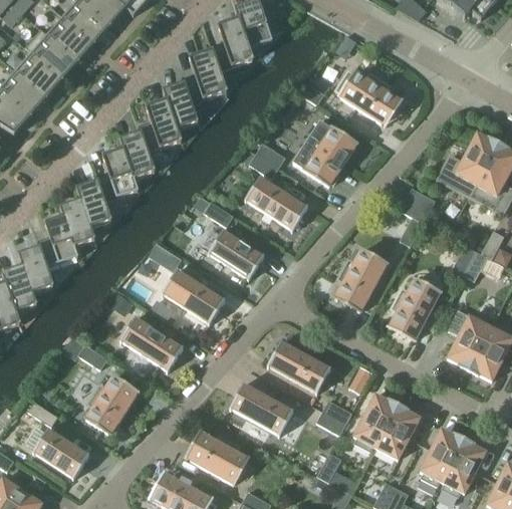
[(20,0),(15,5),(23,13),(34,0),(20,0)]
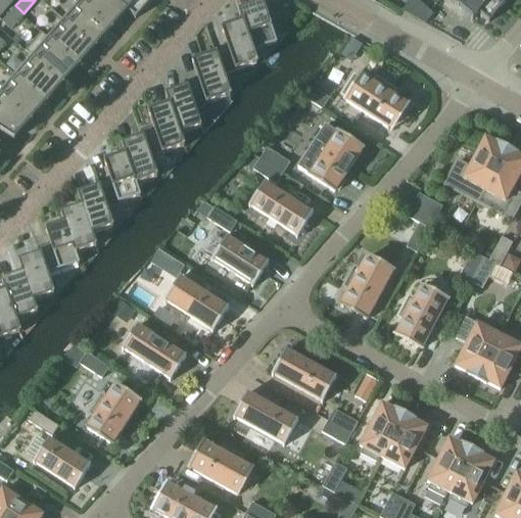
[(80,0),(65,16),(96,44),(112,26),(84,0),(80,0)]
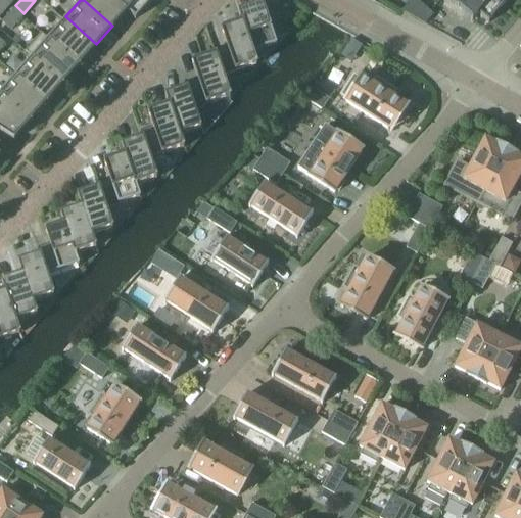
[(84,0),(112,26),(128,7),(129,7),(121,0),(84,0)]
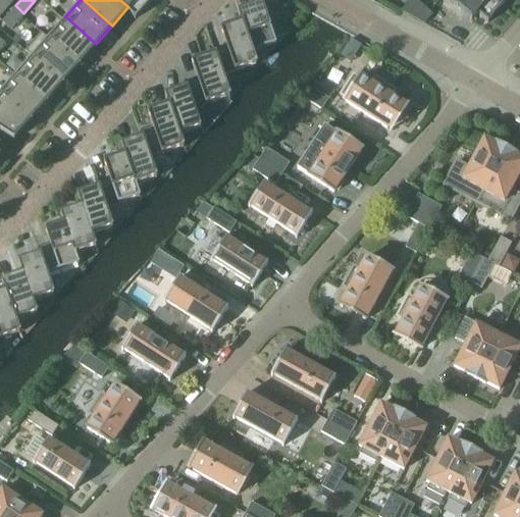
[(120,0),(128,7),(127,7),(137,15),(150,0),(120,0)]
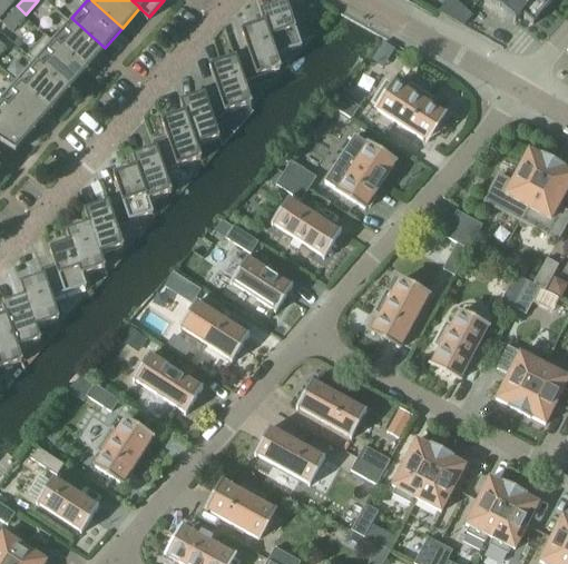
[(285,0),(262,8),(282,67),(282,66),(278,53),(303,45),(301,39),(311,36),(301,3),(291,7),(289,0),(285,0)]
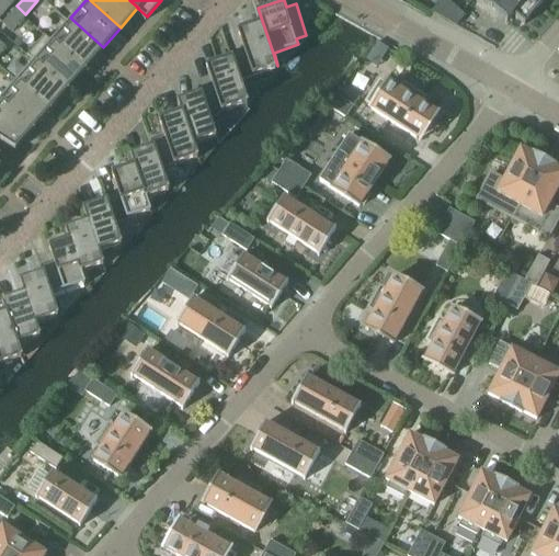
[(440,0),(433,8),(457,22),(467,12),(454,0),(440,0)]
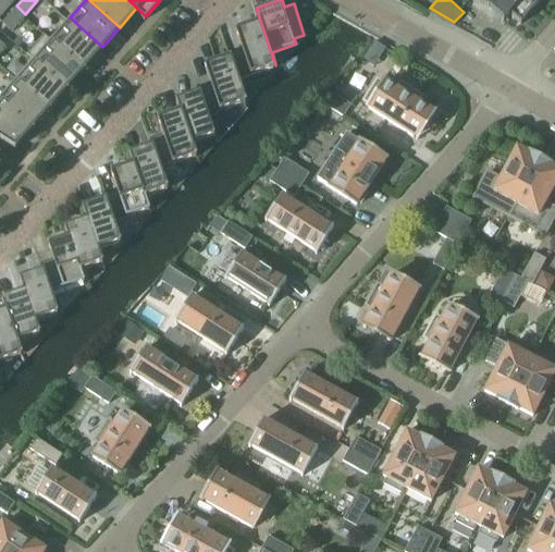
[(535,3),(532,0),(484,0),(489,4),(490,5),(490,4),(504,17),(503,17),(504,19),(510,11),(522,21),(523,20),(522,19),(535,3)]
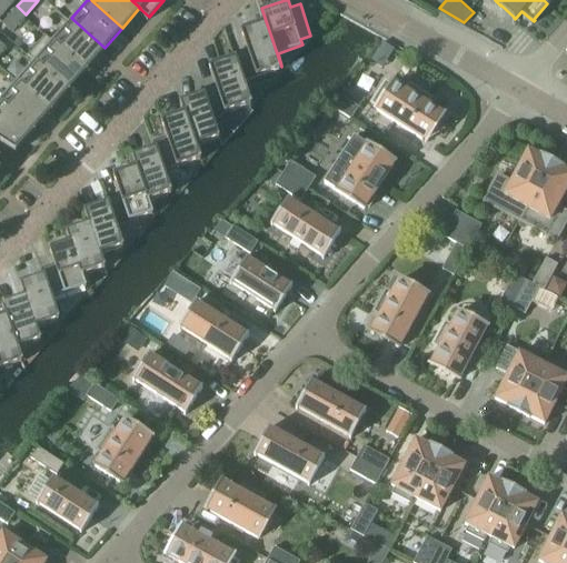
[(26,14),(17,6),(5,20),(13,28),(26,14)]
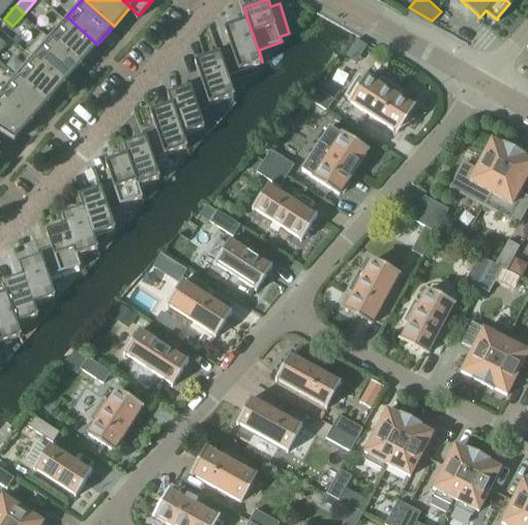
[(231,42),(218,47),(234,94),(235,94),(228,73),(262,62),(243,7),(242,8),(246,20),(226,27),(231,42)]
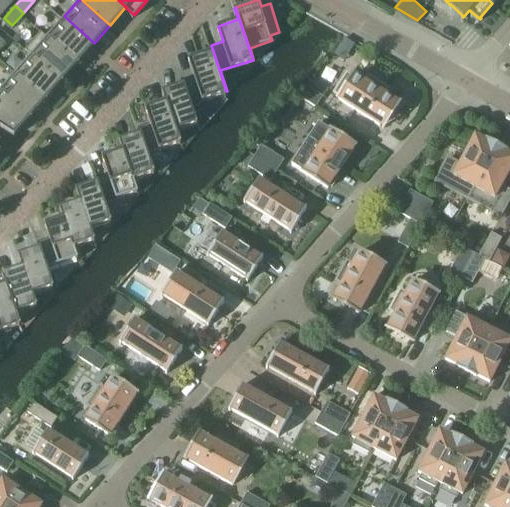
[(94,43),(64,16),(48,34),(78,61),(94,43)]
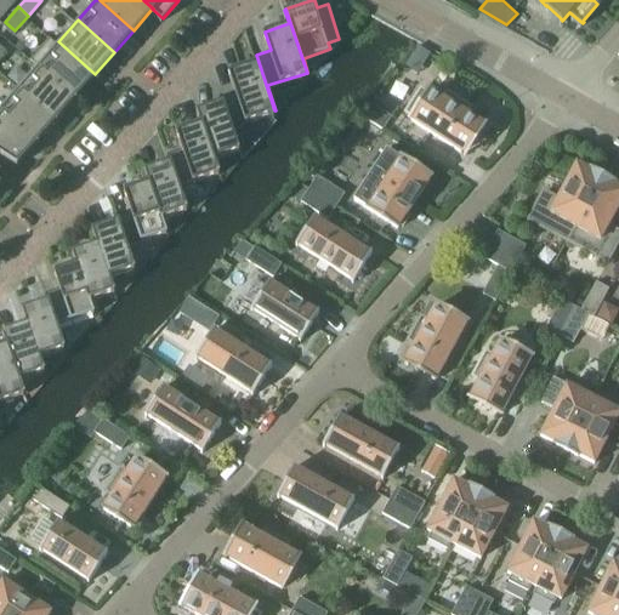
[(58,41),(51,35),(32,57),(39,63),(75,96),(95,74),(58,41)]
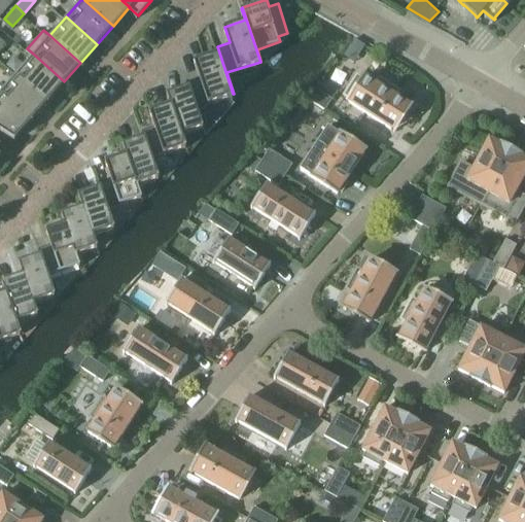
[(200,76),(188,80),(204,126),(198,106),(233,94),(217,46),(216,47),(218,53),(195,61),(200,76)]
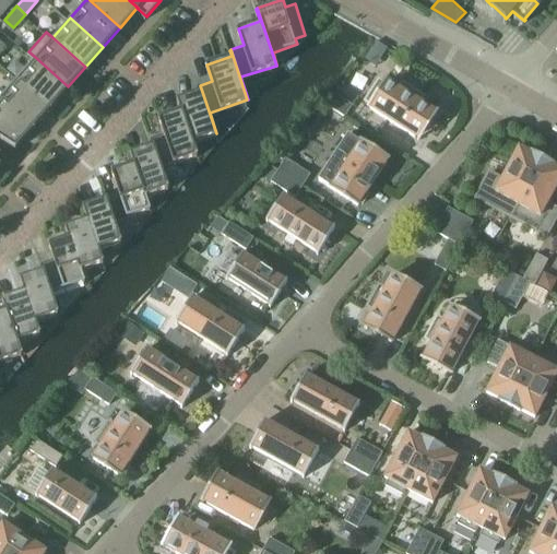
[(35,57),(18,77),(50,106),(68,86),(35,57)]
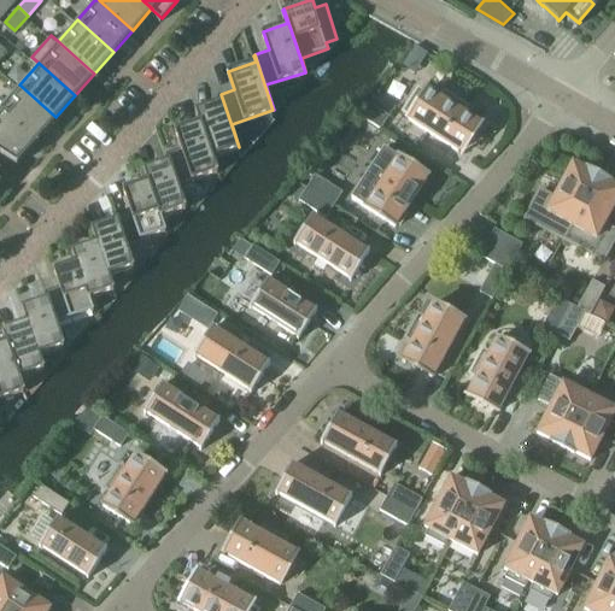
[(19,84),(0,106),(37,139),(56,117),(19,84)]
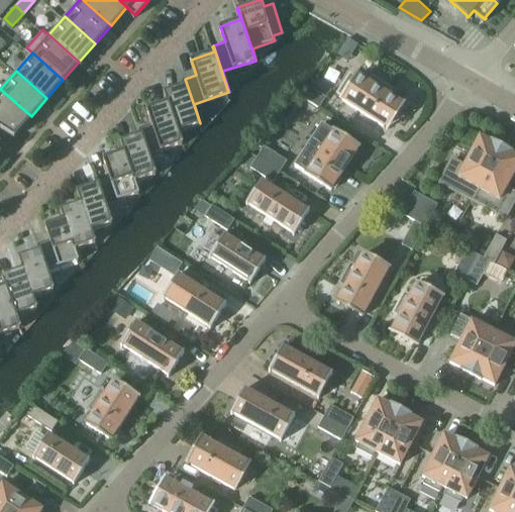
[(342,97),(385,124),(401,99),(389,92),(392,87),(374,76),(371,80),(358,72),(356,76),(351,73),(339,92),(343,95),(342,97)]
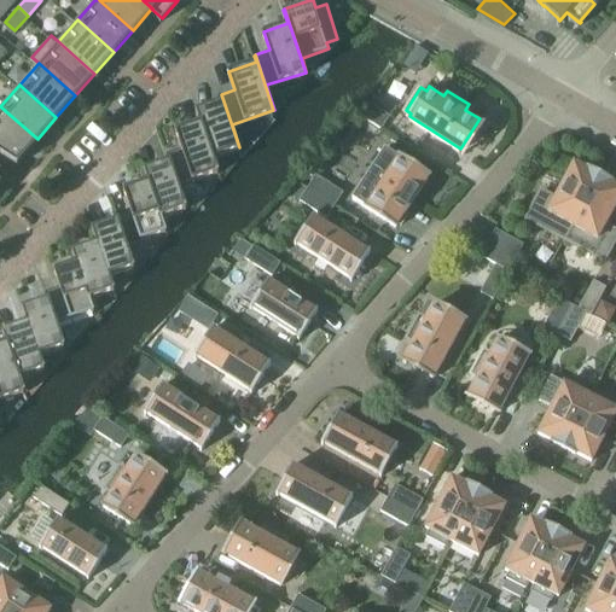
[(221,100),(198,108),(219,170),(220,170),(215,156),(239,147),(221,94),(220,94),(221,100)]
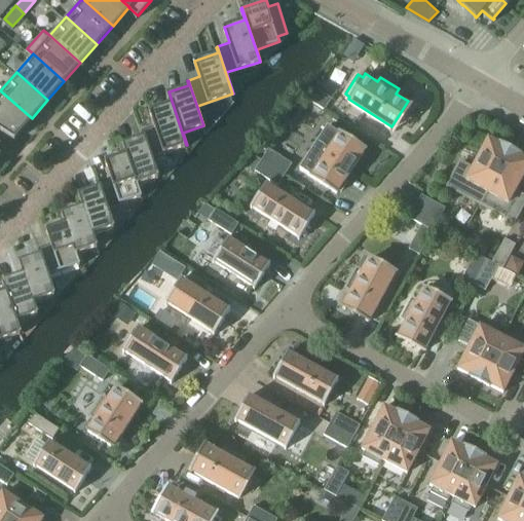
[(333,96),(321,88),(313,100),(326,107),(333,96)]
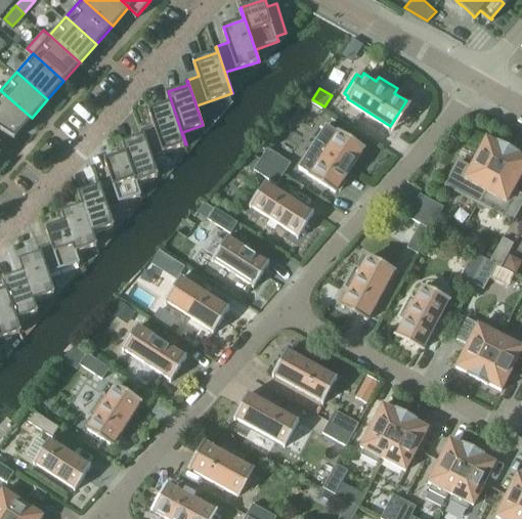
[(32,118),(0,90),(0,127),(14,136),(32,118)]
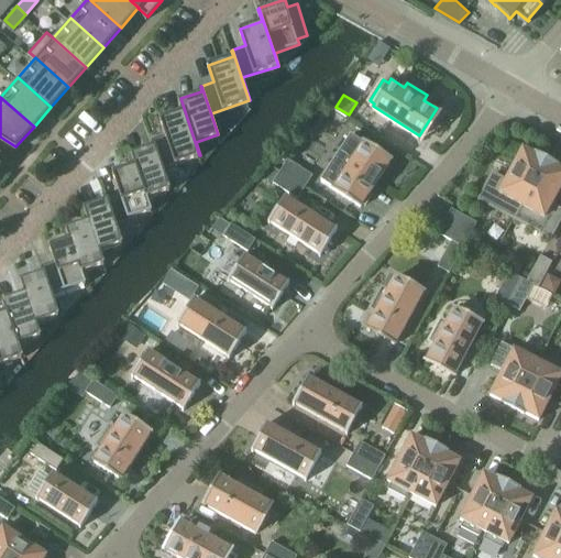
[(166,135),(154,139),(171,188),(164,167),(199,155),(180,98),(179,98),(184,111),(161,118),(166,135)]
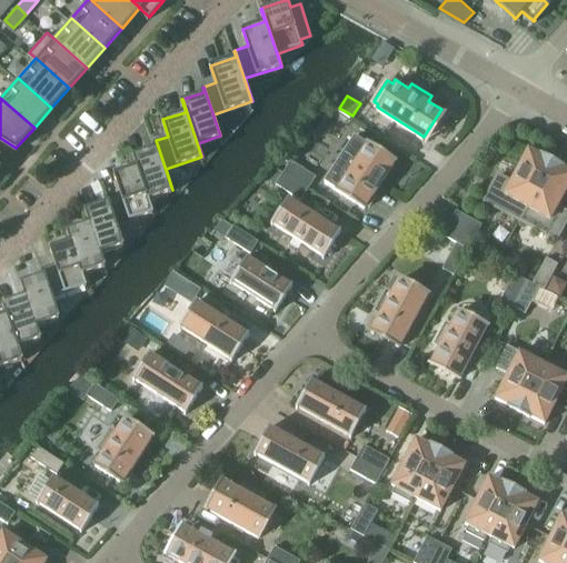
[(396,160),(356,133),(326,180),(366,207),(396,160)]
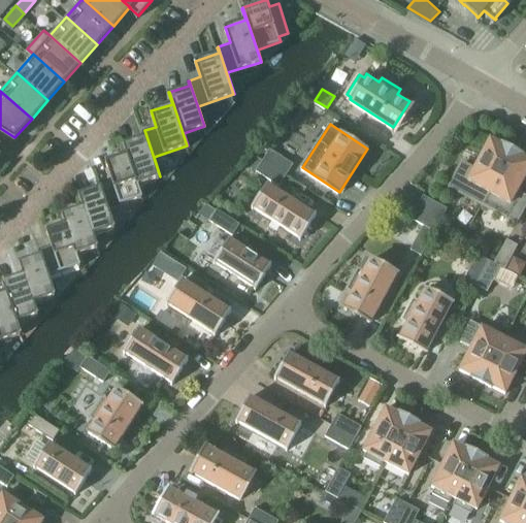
[(144,135),(125,142),(142,196),(143,195),(139,184),(160,176),(144,130),(143,131),(144,135)]
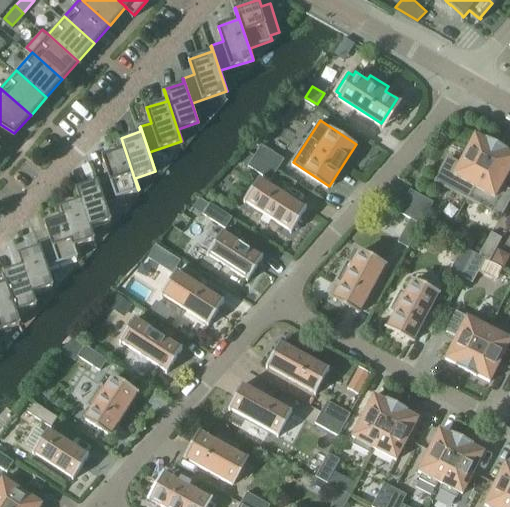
[(437,178),(469,195),(496,145),(492,143),(493,141),(476,132),(460,161),(449,156),(437,178)]
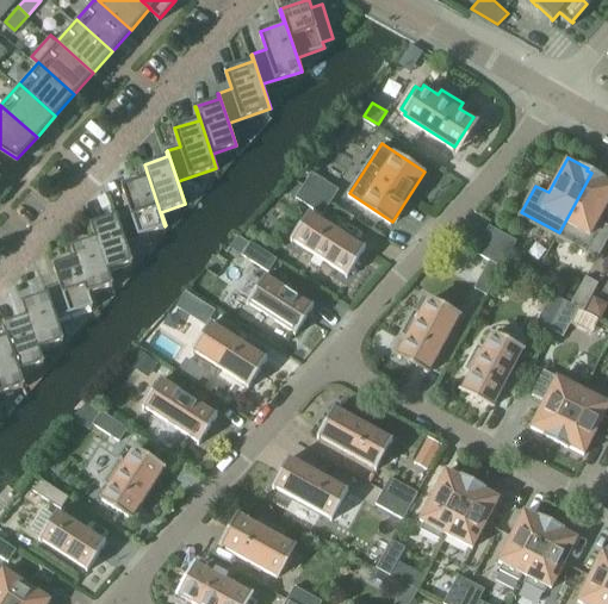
[(129,204),(115,209),(132,262),(134,262),(126,238),(165,226),(144,164),(143,164),(147,178),(123,186),(129,204)]
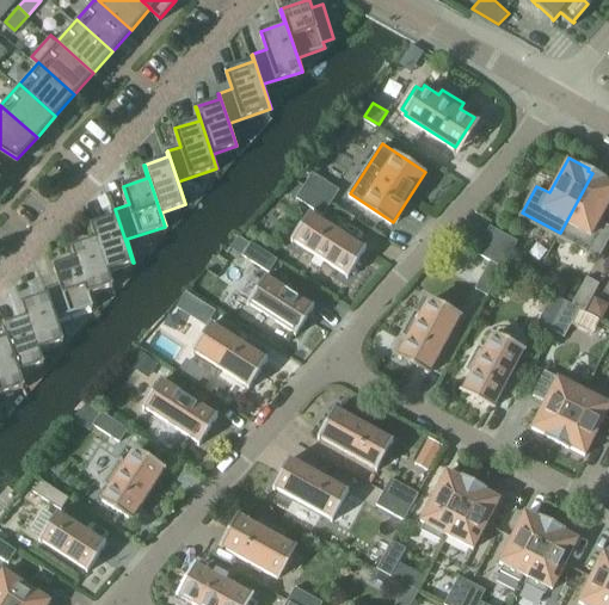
[(314,170),(306,183),(332,199),(340,187),(314,170)]
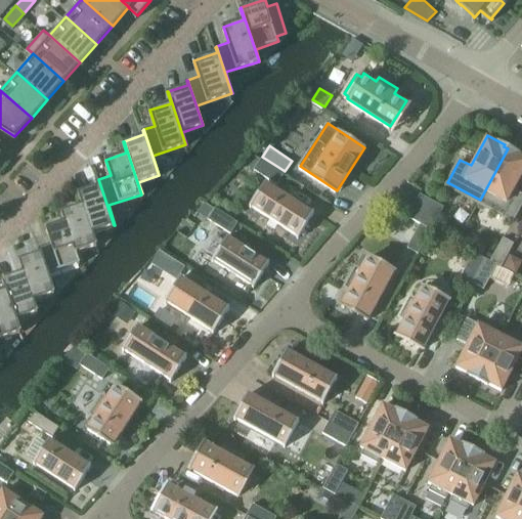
[(508,148),(480,200),(513,217),(521,200),(521,192),(514,188),(521,172),(521,154),(514,149),(513,152),(508,148)]
